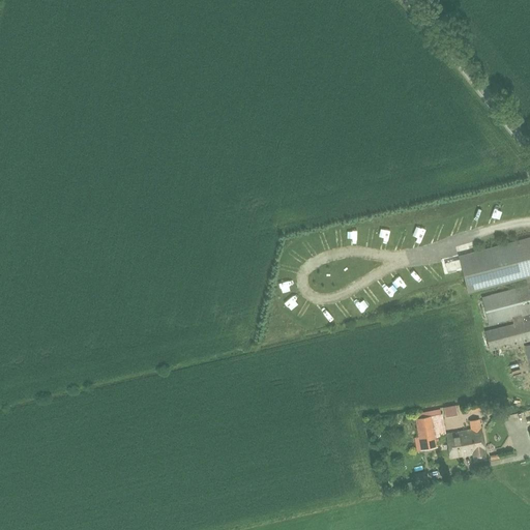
[(529,341),(529,276),(529,275),(529,237),(459,257),(468,293),(526,277),(528,286),(481,297),(489,324),(512,318),(513,325),(484,332),(490,352),(529,341)]
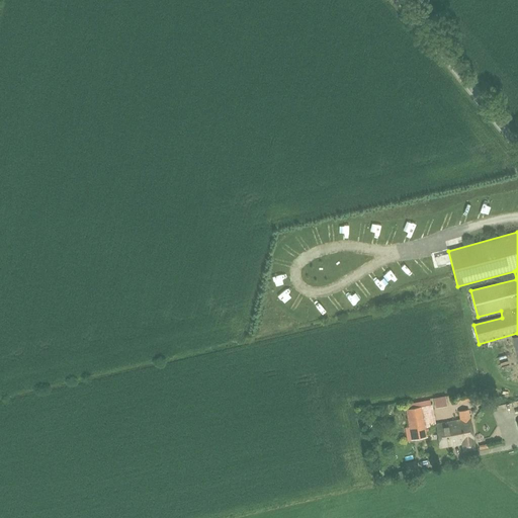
[(437,265),(450,261),(448,253),(435,257),(437,265)]
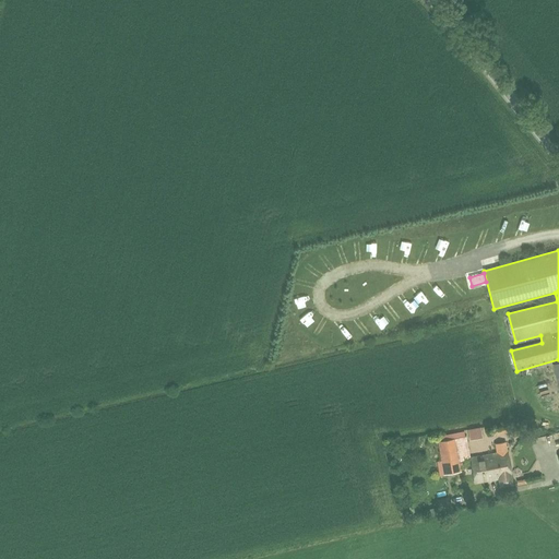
[(437,442),(441,464),(449,462),(450,464),(459,463),(459,462),(459,461),(470,460),(466,439),(455,441),(454,433),(437,436),(438,442),(437,442)]
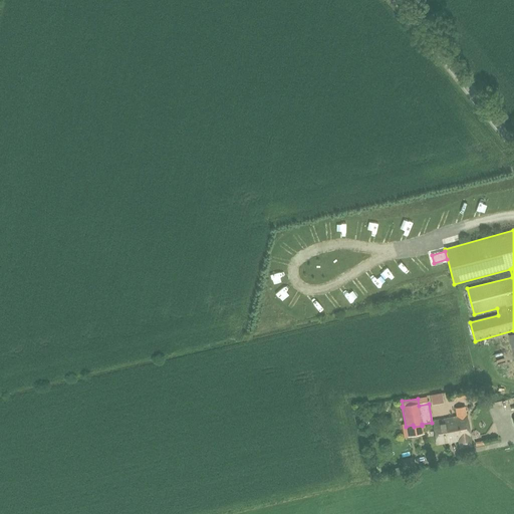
[(458,415),(469,414),(467,403),(457,404),(458,415)]
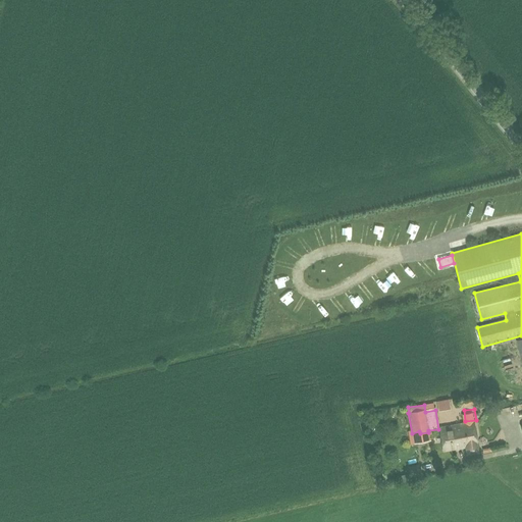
[(464,439),(465,448),(467,456),(479,454),(474,423),(455,425),(457,440),(464,439)]
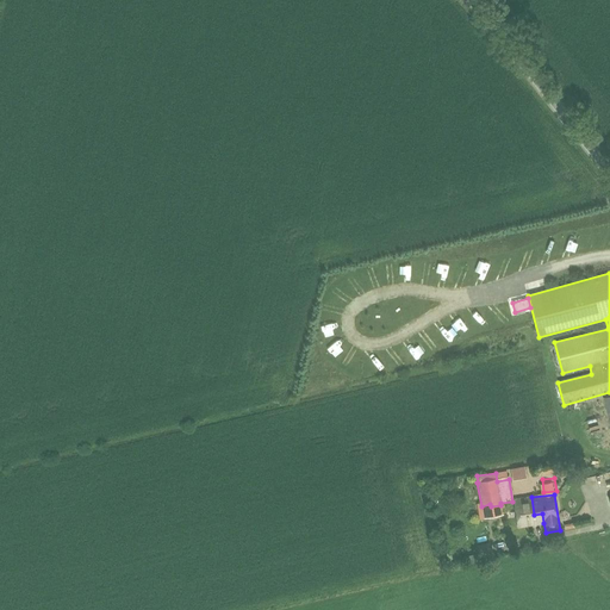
[(518,528),(543,523),(542,514),(534,515),(531,497),(514,500),(518,528)]
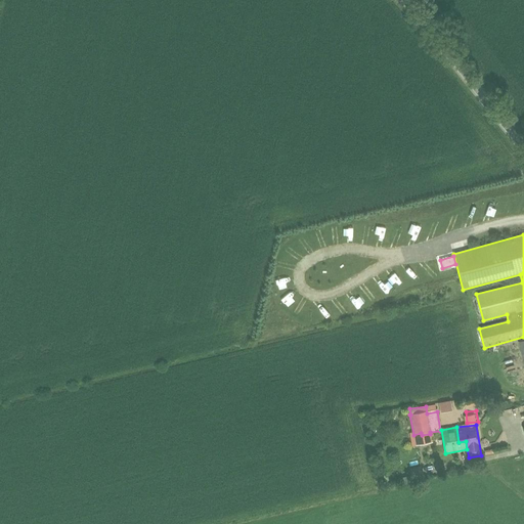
[(421,433),(413,435),(416,446),(432,443),(430,433),(430,434),(422,435),(421,433)]
